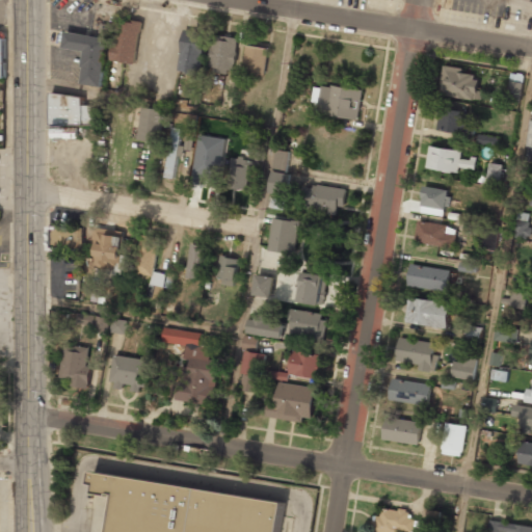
[(112,60),(136,63),(141,23),(118,20),(112,60)]
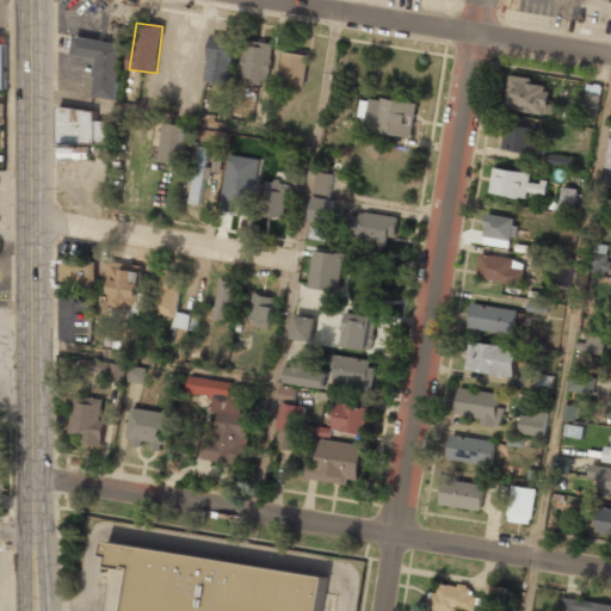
[(205,82),(232,86),(238,37),(211,34),(205,82)]
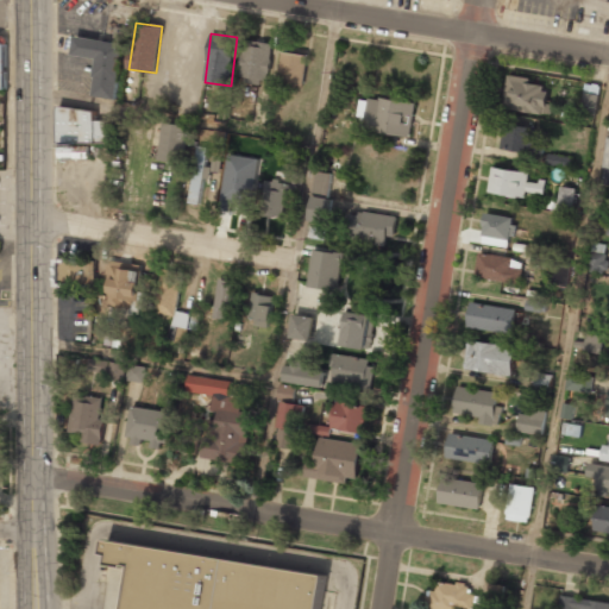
[(125,42),(76,37),(74,55),(98,58),(93,96),(118,99),(125,42)]
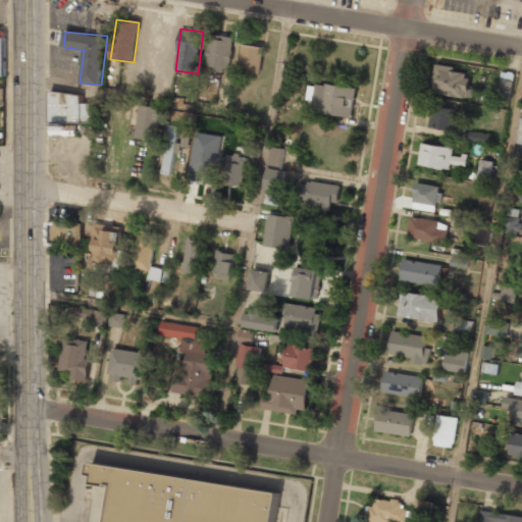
[(233,37),(209,34),(205,69),(230,71),(233,37)]
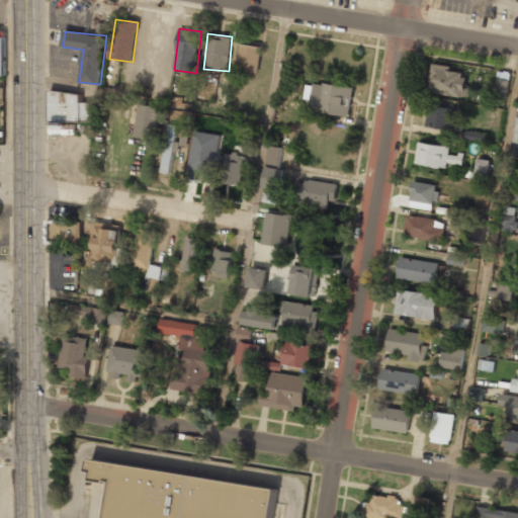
[(238,70),(259,72),(261,47),(240,45),(238,70)]
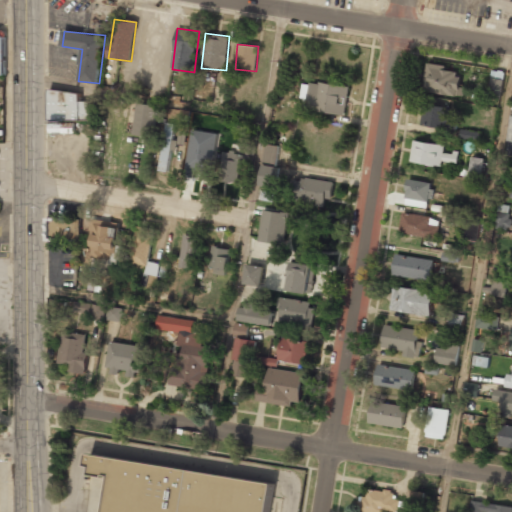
[(463,69),(428,65),(425,92),(459,96),(463,69)]
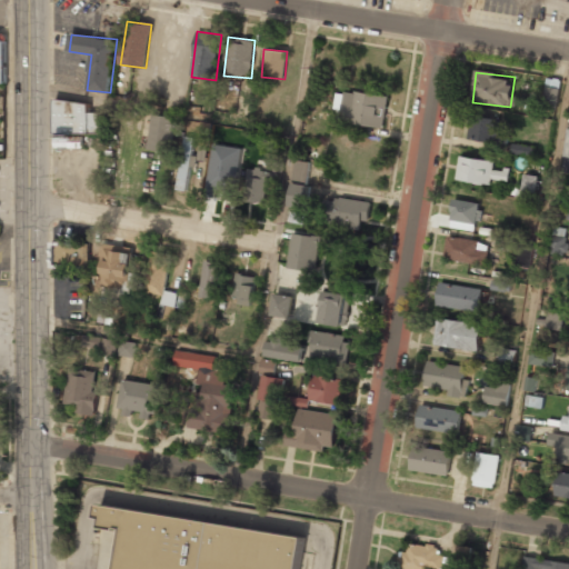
[(543,109),(557,109),(558,88),(545,87),(543,109)]
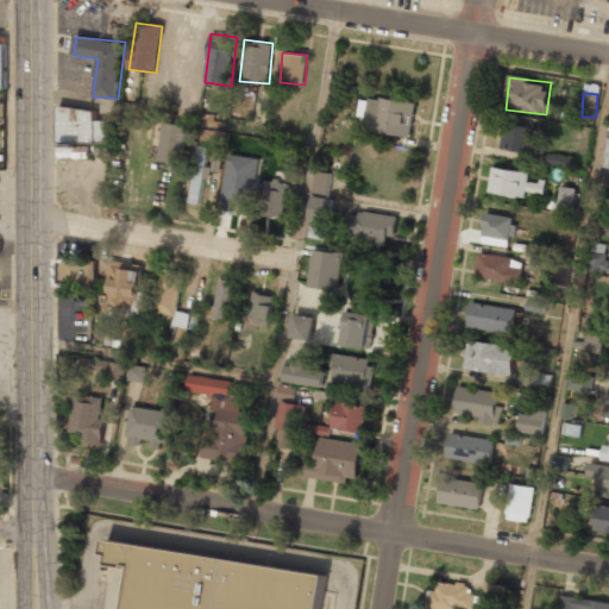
[(416,104),(360,96),(358,117),(369,118),(366,131),(412,137),(416,104)]
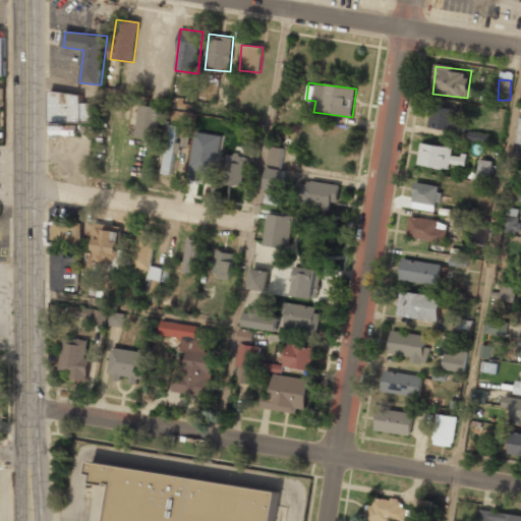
[(50,93),(49,122),(95,123),(95,105),(81,104),(81,93),(50,93)]
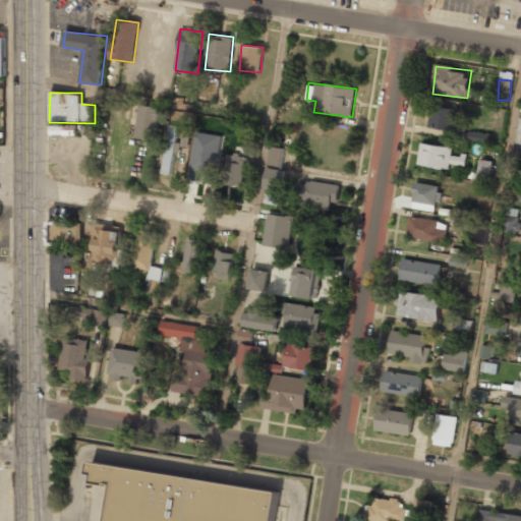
[(136,136),(157,139),(161,108),(140,105),(136,136)]
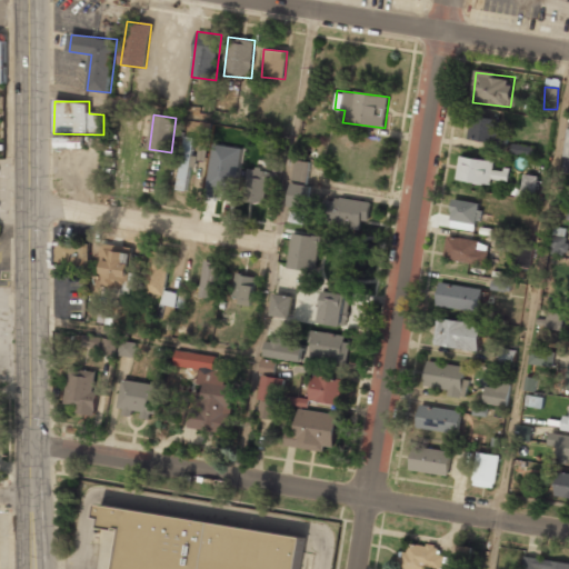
[(467,139),(508,147),(510,135),(499,133),(501,120),(471,115),(467,139)]
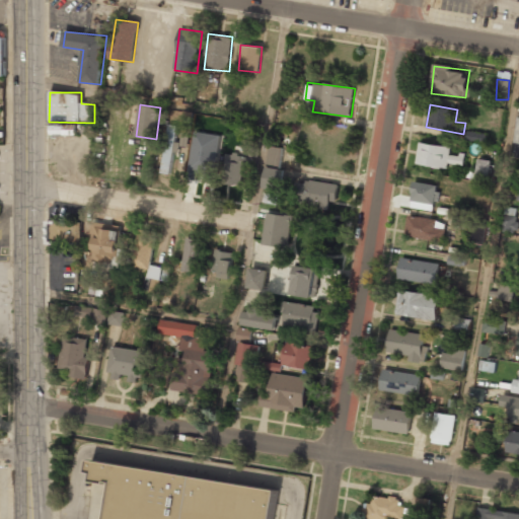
[(161,173),(169,174),(178,127),(169,125),(161,173)]
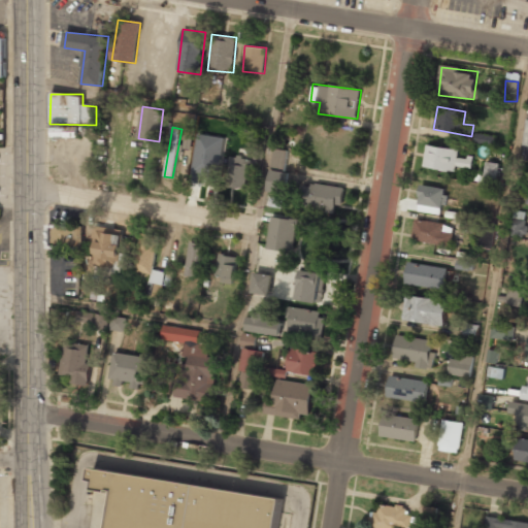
[(75,128),(52,129),(52,138),(75,137),(75,128)]
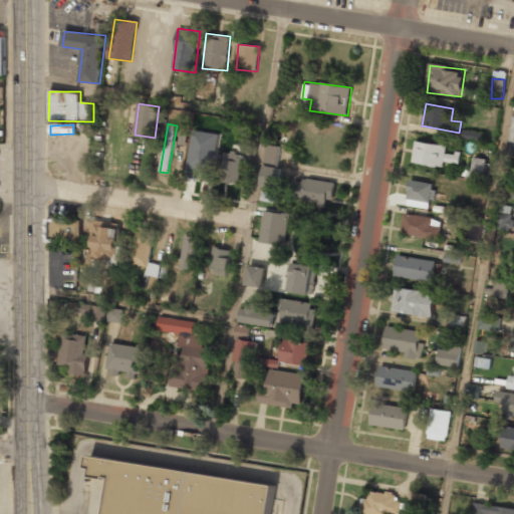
[(482,142),(483,132),(463,131),(462,140),(482,142)]
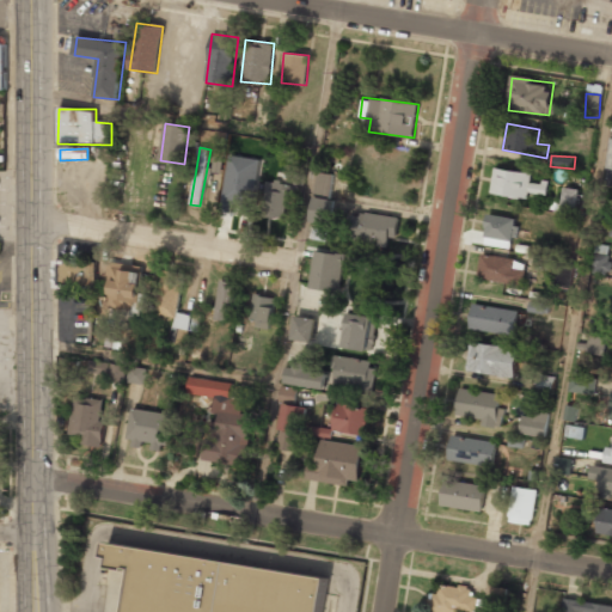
[(532,172),(495,169),(491,194),(527,199),(528,193),(548,195),(549,183),(531,182),(532,172)]
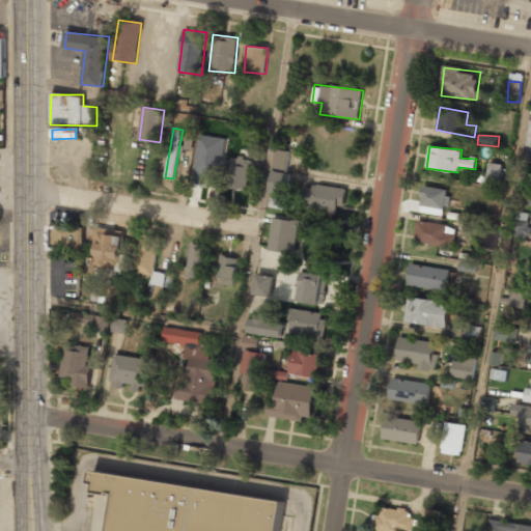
[(286,169),(289,151),(276,149),(273,167),(286,169)]
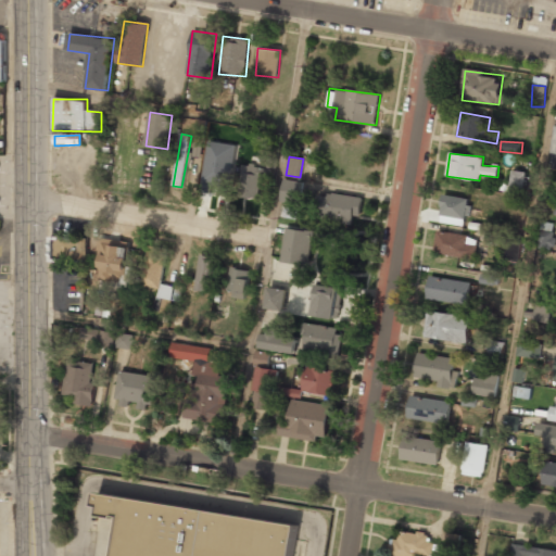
[(201,190),(223,194),(226,174),(213,172),(214,165),(205,164),(201,190)]
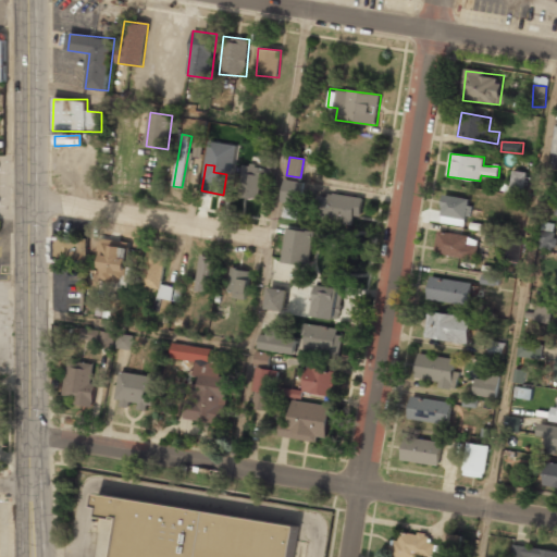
[(261,177),(269,178),(270,168),(240,165),(238,197),(259,199),(261,177)]
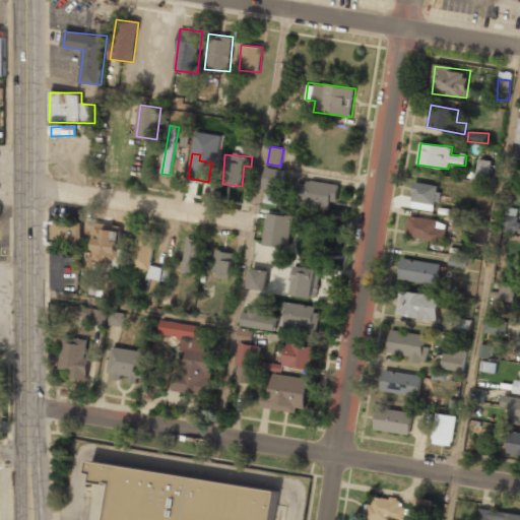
[(476,179),(489,181),(492,160),(478,158),(476,179)]
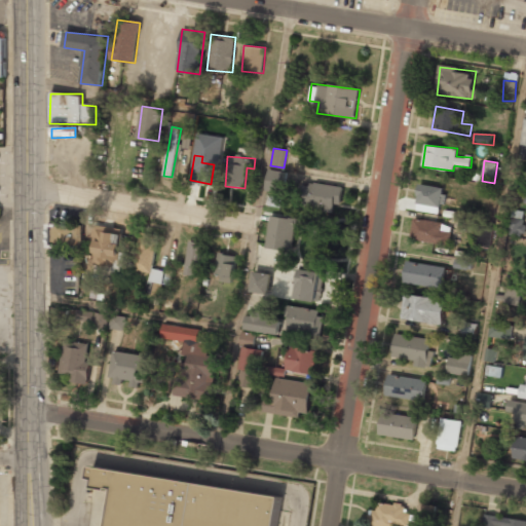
[(288,172),(271,168),(267,191),(284,193),(288,172)]
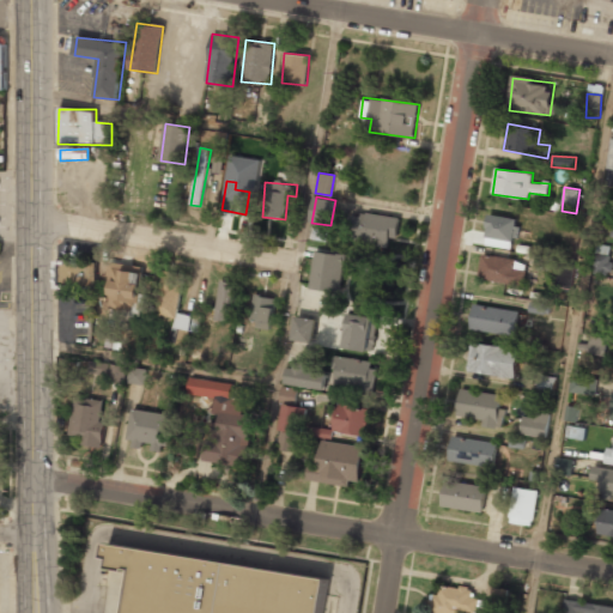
[(351,212),(347,241),(388,247),(389,238),(398,240),(400,219),(351,212)]
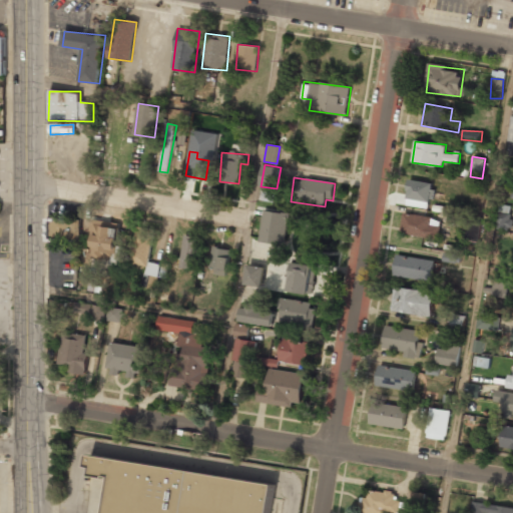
[(433,182),(410,179),(407,204),(430,207),(433,182)]
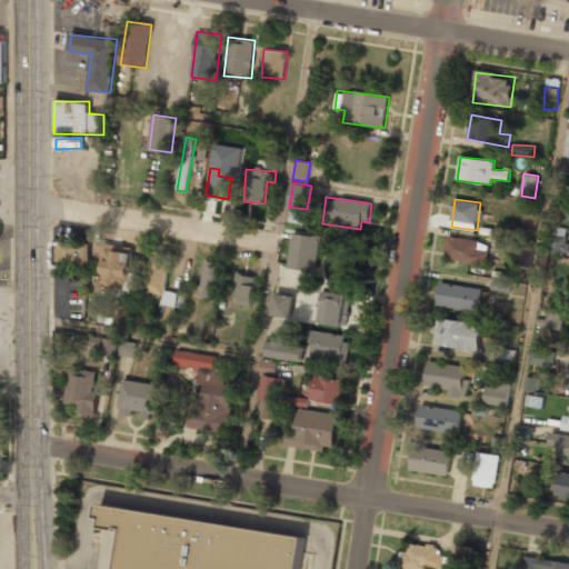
[(550,253),(566,253),(567,228),(551,227),(550,253)]
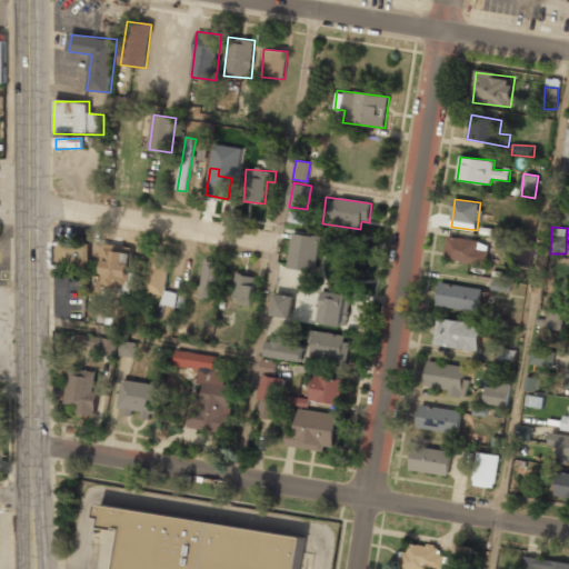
[(288,268),(316,271),(320,237),(292,233),(288,268)]
